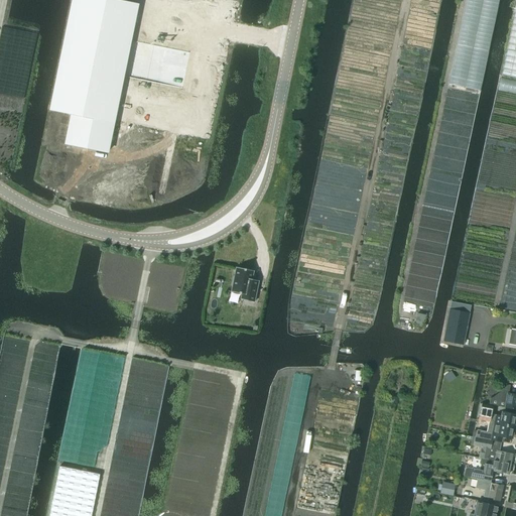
[(113,0),(73,0),(50,111),(72,115),(66,144),(67,144),(67,142),(84,145),(83,147),(90,148),(91,146),(107,150),(107,152),(108,153),(123,77),(123,75),(137,5),(113,0)]
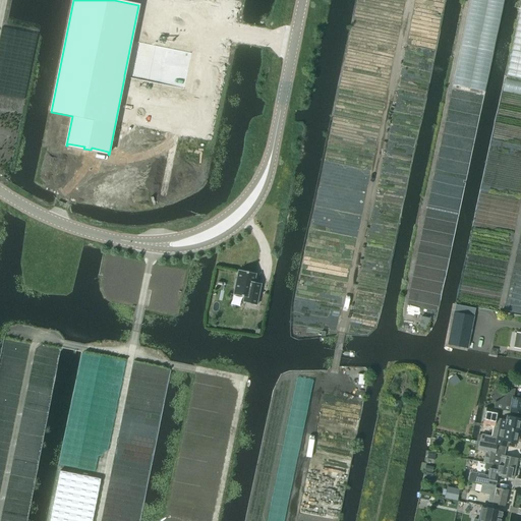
[(520,12),(519,12),(506,77),(520,80),(520,12)]
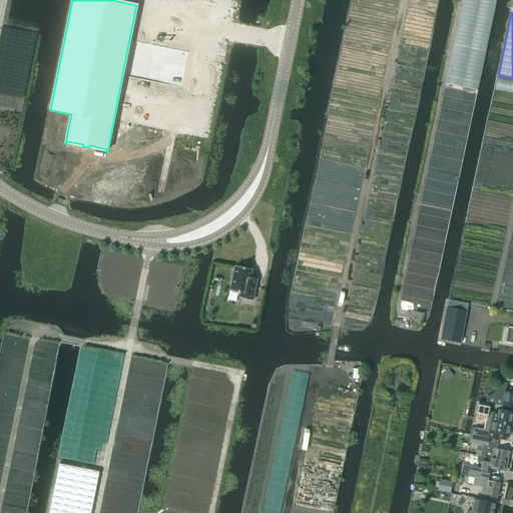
[(236,267),(234,267),(229,291),(240,293),(239,298),(252,301),(257,280),(250,279),(251,270),(236,267)]
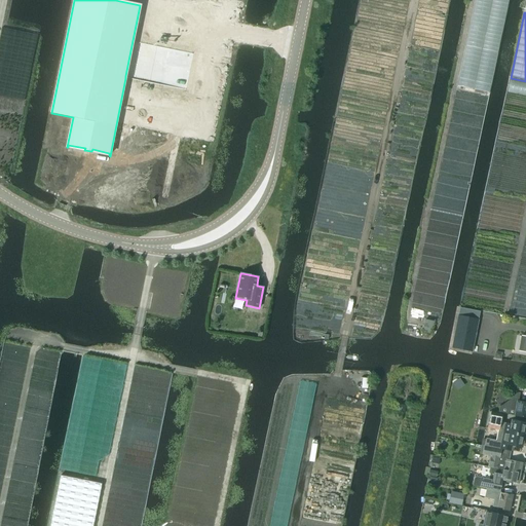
[(452,348),(473,352),(480,312),(459,308),(452,348)]
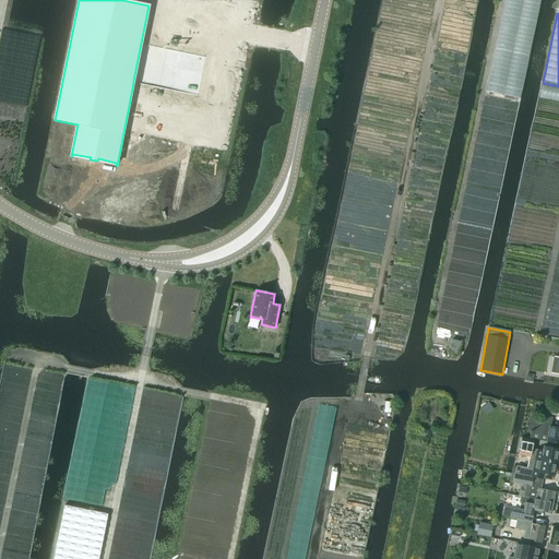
[(461,342),(451,340),(449,353),(459,355),(461,342)]
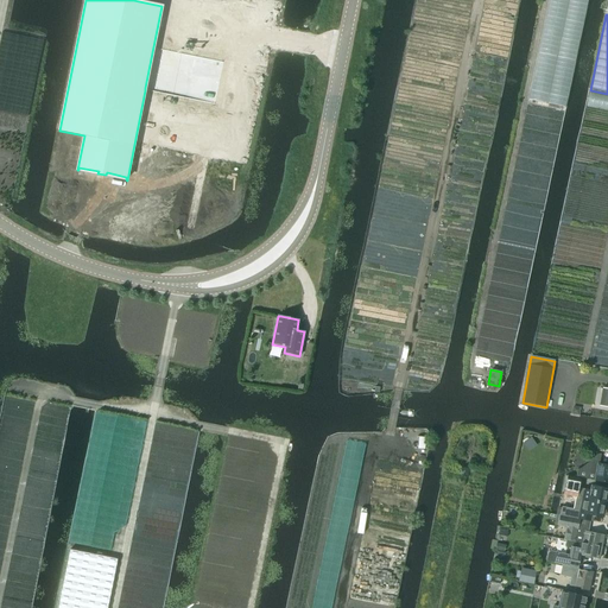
[(591,453),(588,472),(582,470),(581,477),(595,481),(607,483),(607,466),(600,464),(601,455),(591,453)]
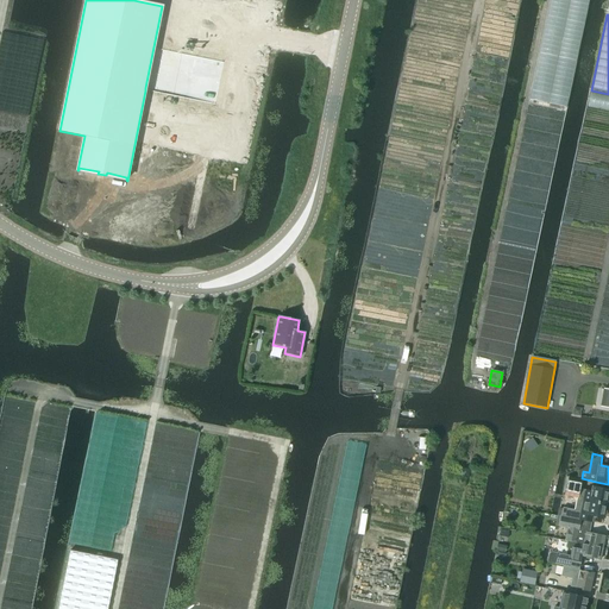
[(564,496),(576,498),(607,504),(608,490),(608,489),(592,487),(591,493),(579,490),(582,479),(567,477),(564,496)]
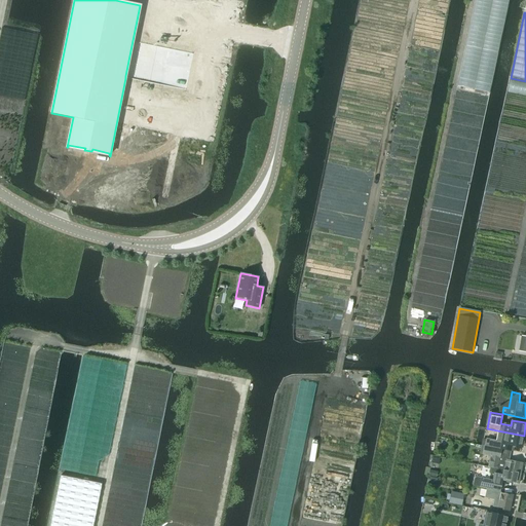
[(484,445),(485,445),(509,450),(511,451),(512,446),(521,448),(524,436),(497,430),(495,441),(485,439),(484,445)]
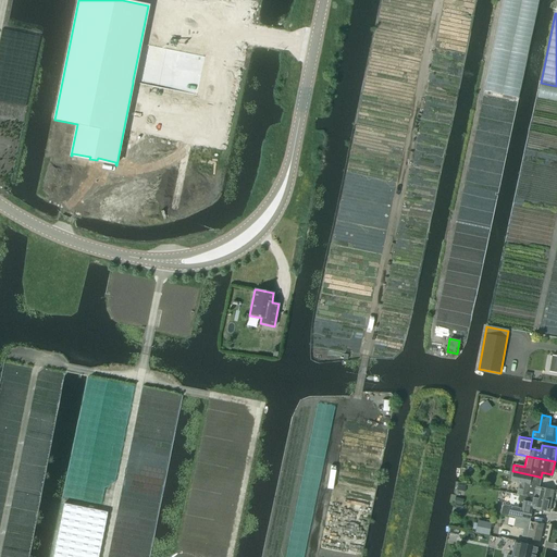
[(520,482),(517,494),(547,500),(549,491),(536,487),(537,483),(539,477),(514,471),(511,481),(520,482)]
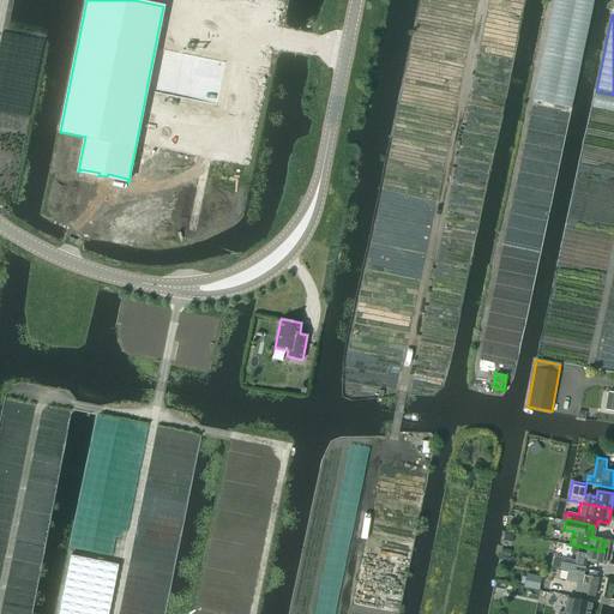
[(552,566),(554,567),(582,573),(585,560),(601,564),(603,552),(570,545),(564,543),(561,553),(563,555),(560,558),(555,557),(553,558),(552,566)]
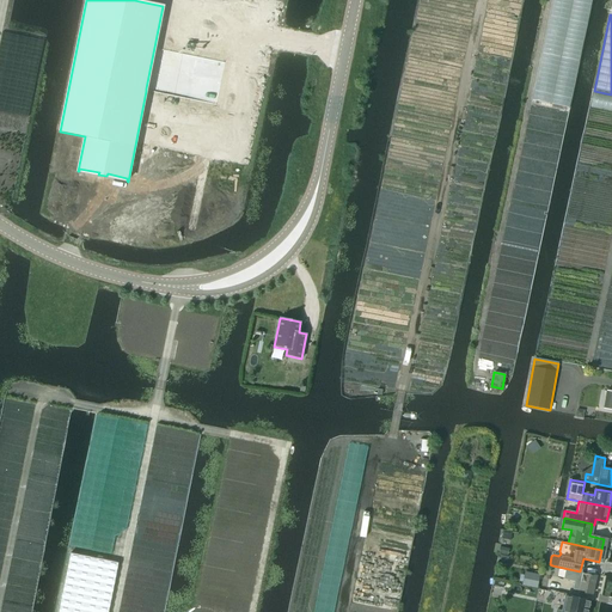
[(108,611),(118,564),(71,555),(59,611),(108,611)]
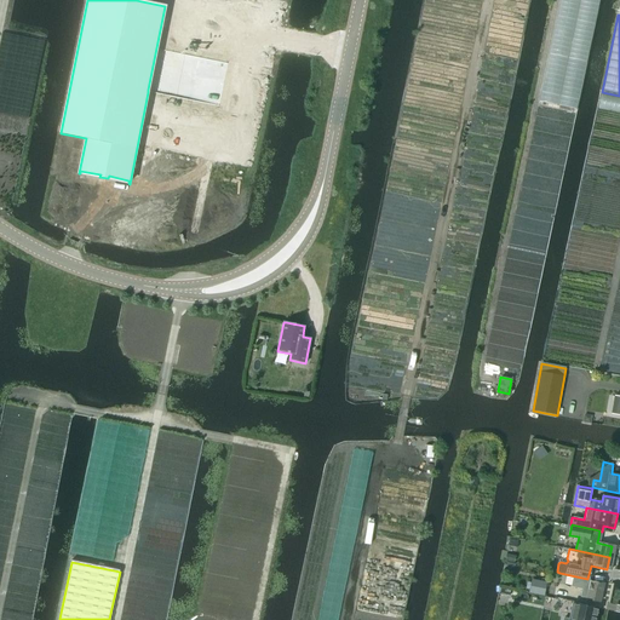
[(573,577),(570,586),(583,589),(580,597),(586,598),(586,600),(601,602),(604,584),(573,577)]
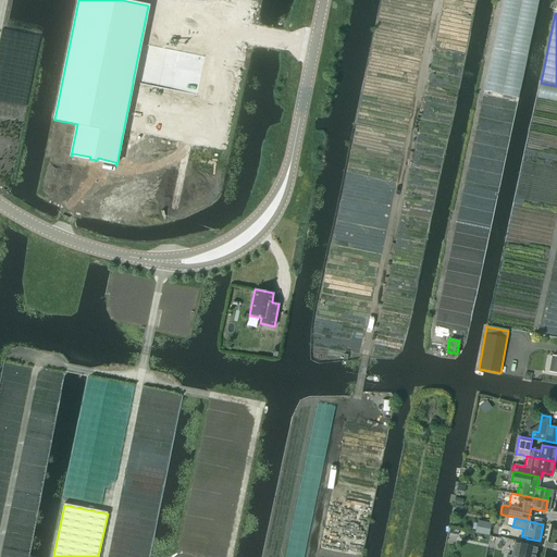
[(474,533),(489,535),(491,523),(478,520),(474,533)]
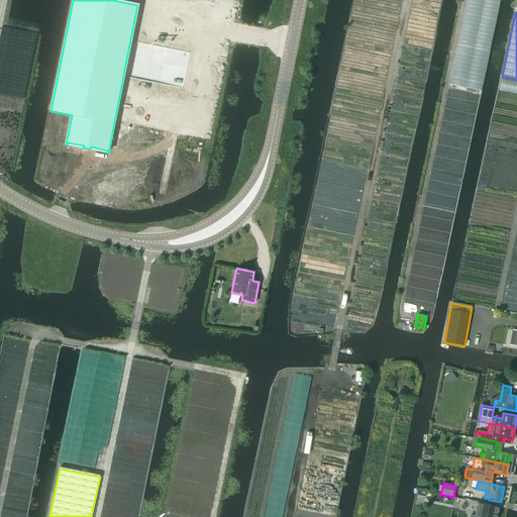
[(497,516),(499,507),(478,503),(475,516),(471,516),(470,516),(497,516)]
